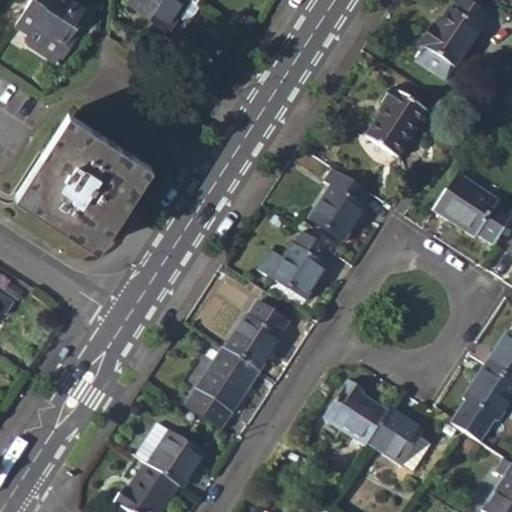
[(29,0),(14,26),(25,32),(29,47),(59,65),(69,49),(64,44),(75,28),(89,6),(78,0),(29,0)]
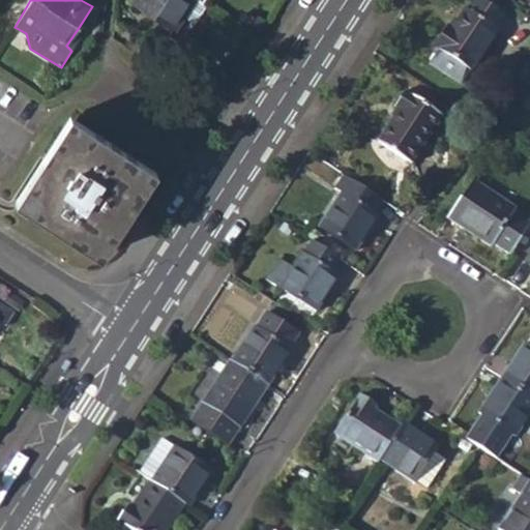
[(173,29),(185,8),(190,0),(135,0),(134,3),(173,29)]
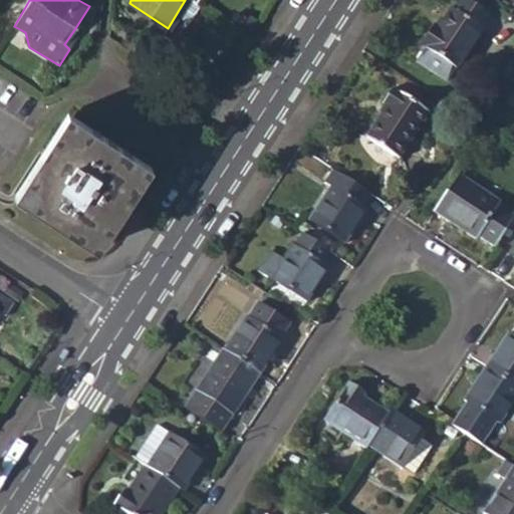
[(185,0),(180,8),(192,16),(200,4),(193,0),(185,0)]
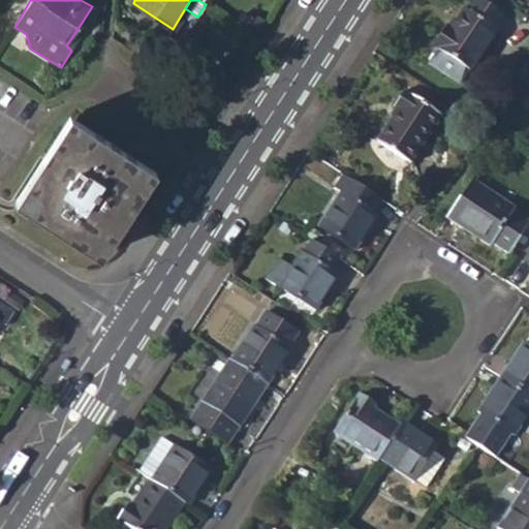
[(430,64),(461,84),(496,31),(493,28),(501,16),(477,0),(474,0),(467,11),(464,10),(452,28),(447,26),(433,49),(438,52),(430,64)]
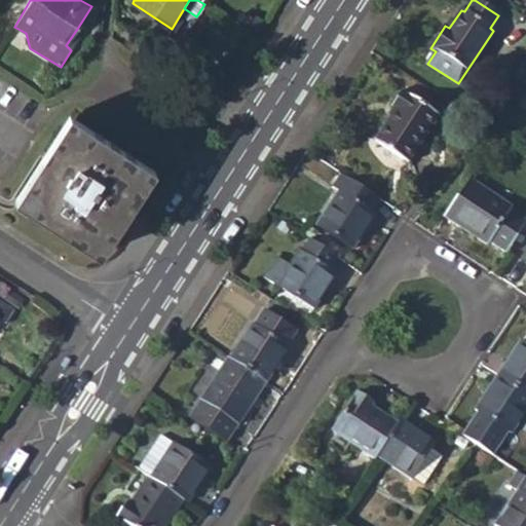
[(66,45),(71,50),(83,34),(77,29),(66,45)]
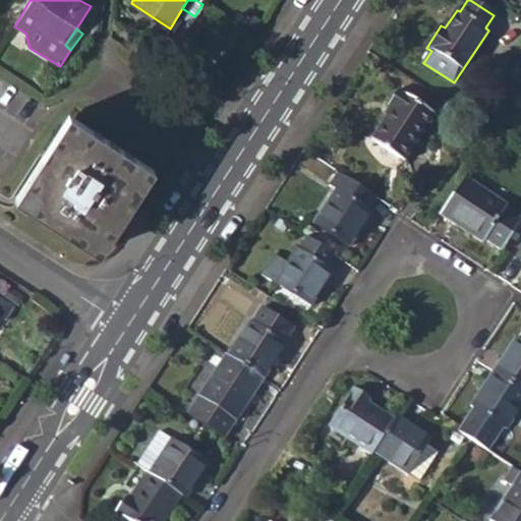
[(371,140),(404,162),(435,115),(398,92),(389,106),(392,108),(371,140)]
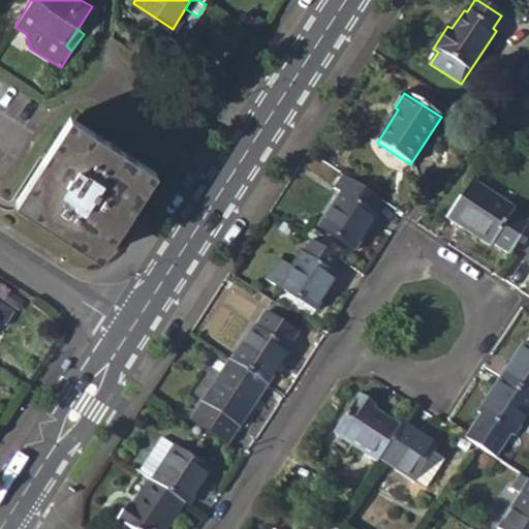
[(20,203),(95,252),(150,167),(74,118),(20,203)]
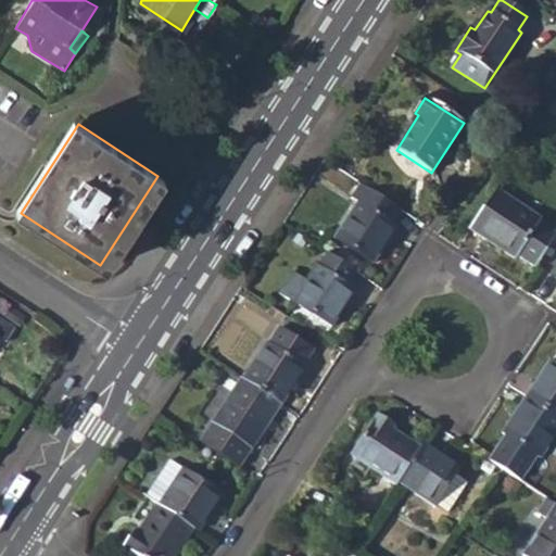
[(394,225),(404,212),(362,185),(352,199),(357,202),(335,238),(373,264),(396,227),(394,225)]
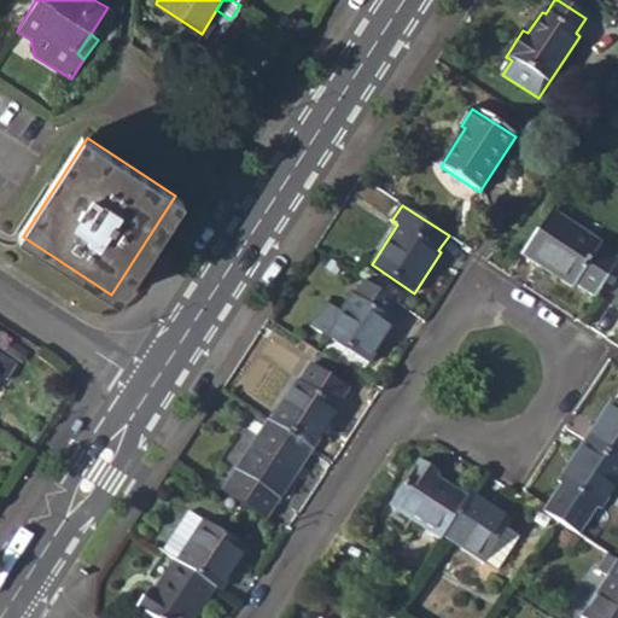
[(575,284),(594,296),(617,260),(598,246),(600,243),(552,210),(522,255),(572,286),(575,284)]
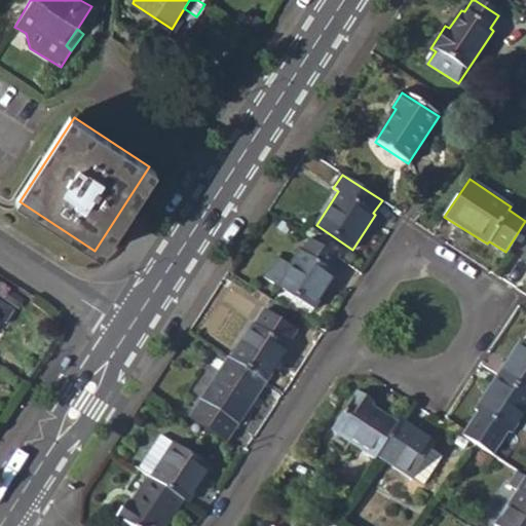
[(265,278),(313,310),(335,275),(327,269),(335,256),(309,239),(301,253),(299,252),(287,269),(275,262),(265,278)]
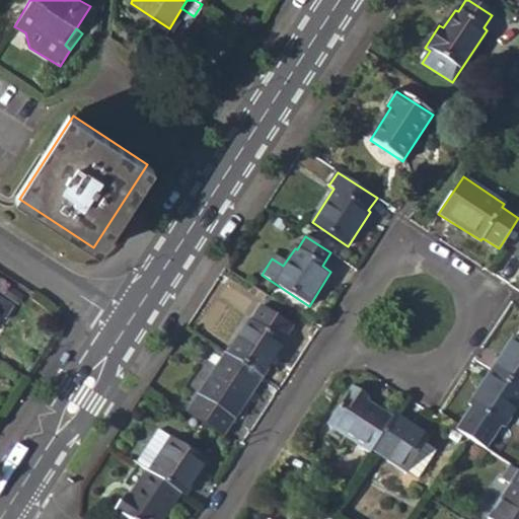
[(0,315),(4,318),(12,305),(0,297),(0,315)]
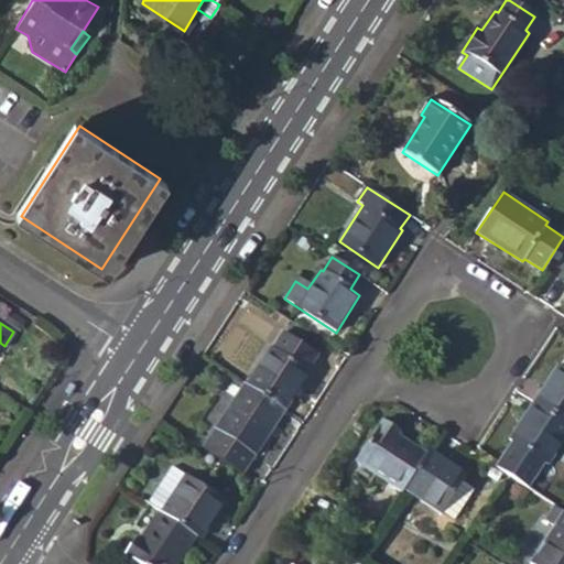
[(271,349),(247,387),(284,412),(310,375),(307,372),(320,355),(285,333),(274,350),(271,349)]
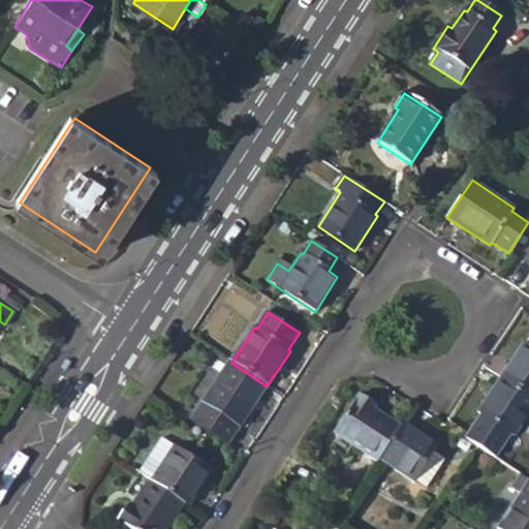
[(522,343),(500,377),(528,396),(528,337),(524,344),(522,343)]
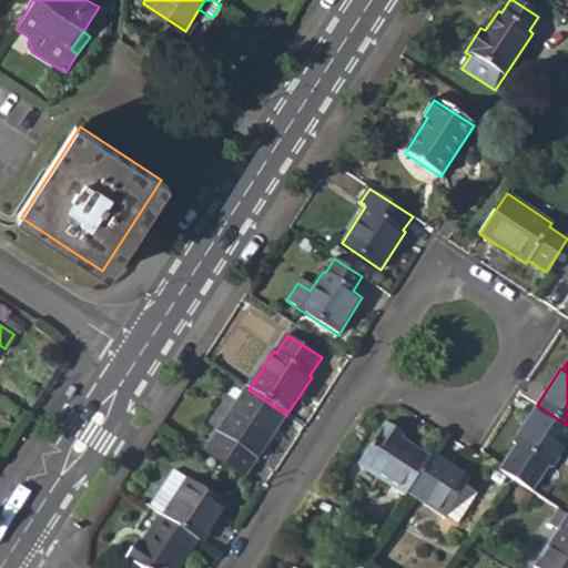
[(244,480),(286,415),(249,389),(246,388),(204,454),(244,480)]
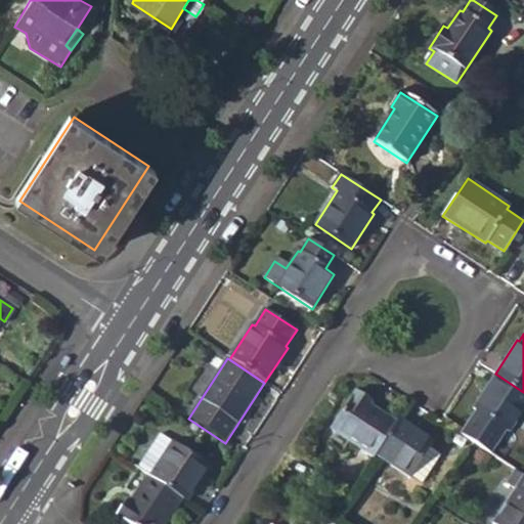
[(509,431),(523,407),(523,392),(495,374),(473,408),(476,410),(460,435),(473,443),(489,454),(505,431),(509,431)]
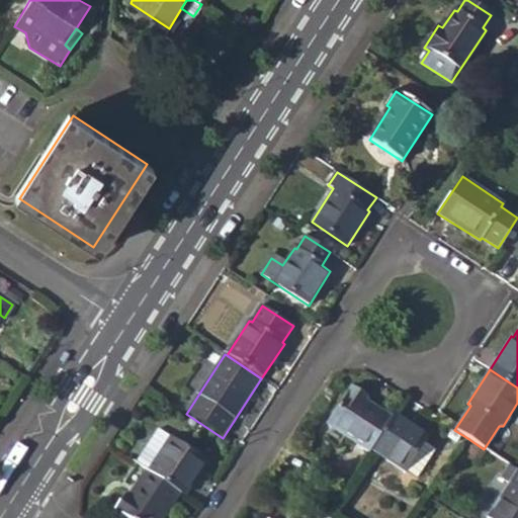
[(328,426),(368,452),(370,449),(392,418),(365,402),(368,398),(352,387),(328,426)]
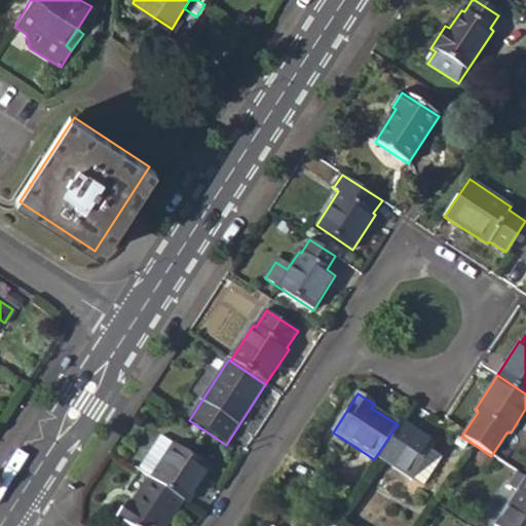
[(435,442),(401,419),(398,424),(376,456),(422,487),(442,457),(429,449),(435,442)]
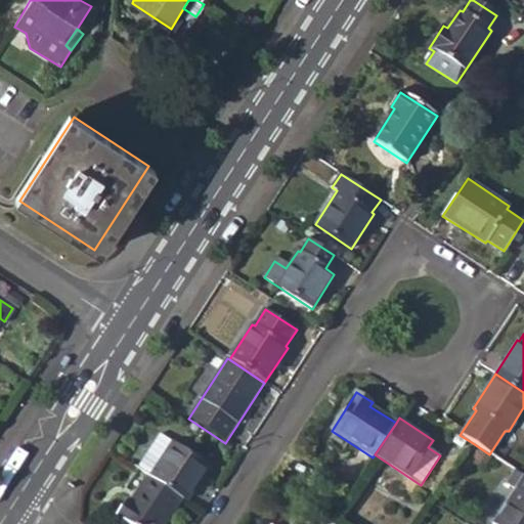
[(160,434),(136,470),(146,476),(182,499),(186,501),(209,466),(160,434)]
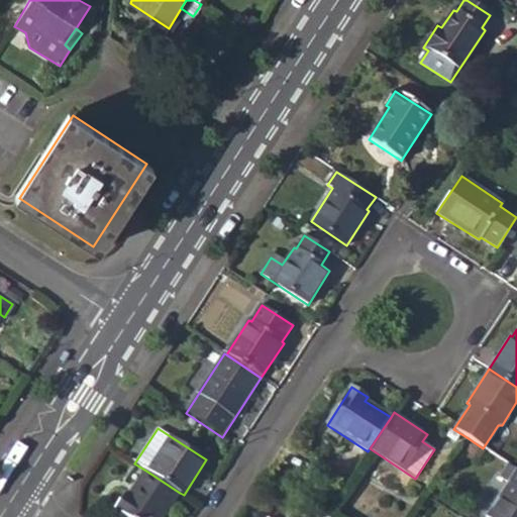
[(486,516),(488,516),(516,516),(516,470),(507,463),(499,476),(507,482),(486,516)]
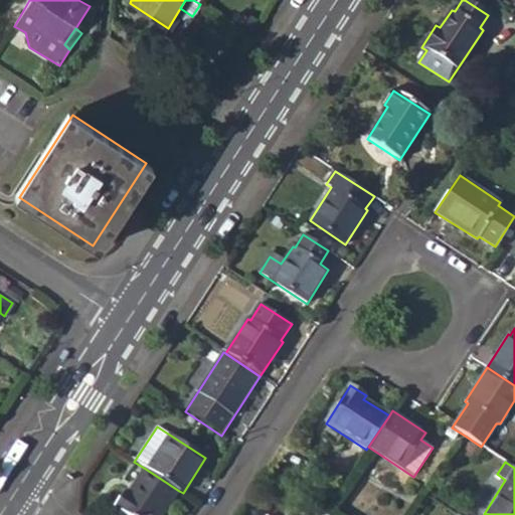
[(125,514),(162,514),(179,491),(144,468),(127,493),(124,491),(113,507),(125,514)]
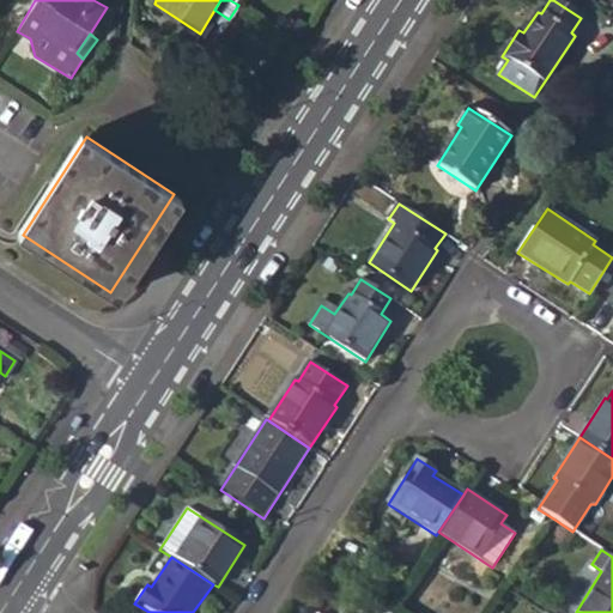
All buildings are outlined.
